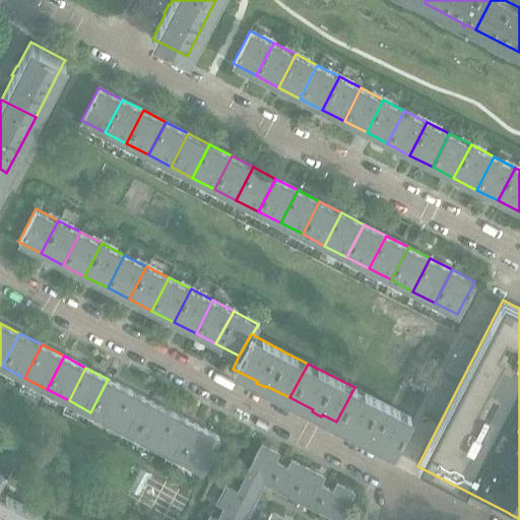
[(113,423),(130,390),(108,379),(90,412),(113,423)]
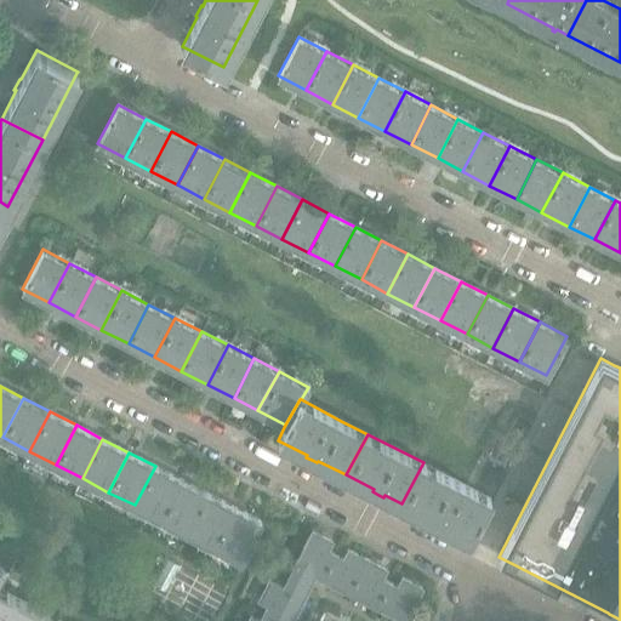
[(490,497),(480,493),(423,462),(402,503),(429,518),(428,520),(433,523),(439,525),(440,524),(469,539),(490,497)]
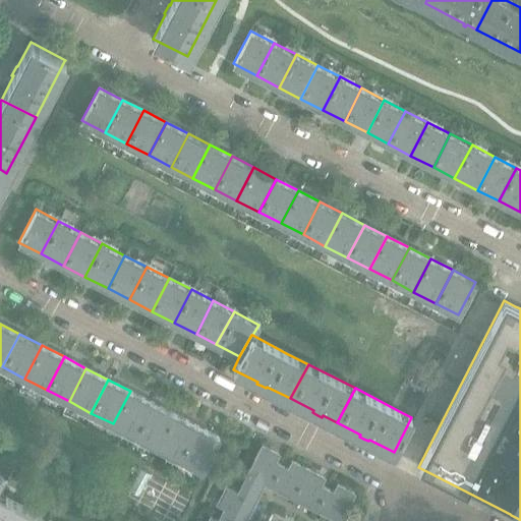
[(134,436),(152,402),(130,391),(113,423),(134,436)]
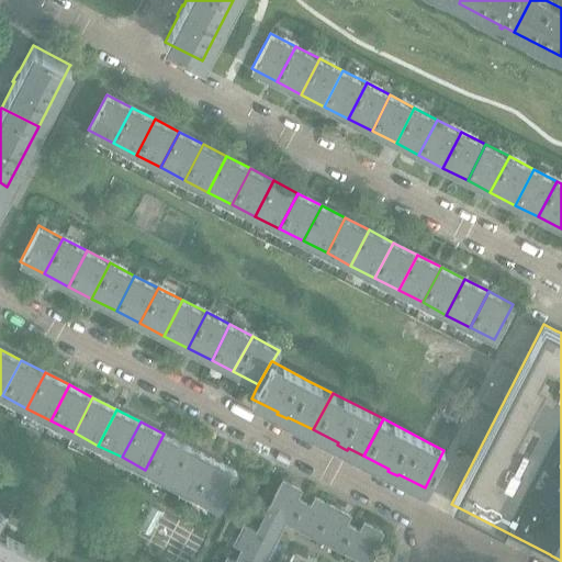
[(169,482),(188,446),(164,434),(145,470),(169,482)]
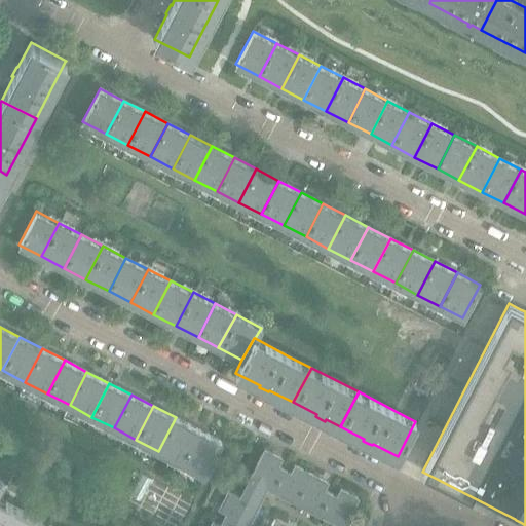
[(181,462),(198,429),(176,417),(158,451),(181,462)]
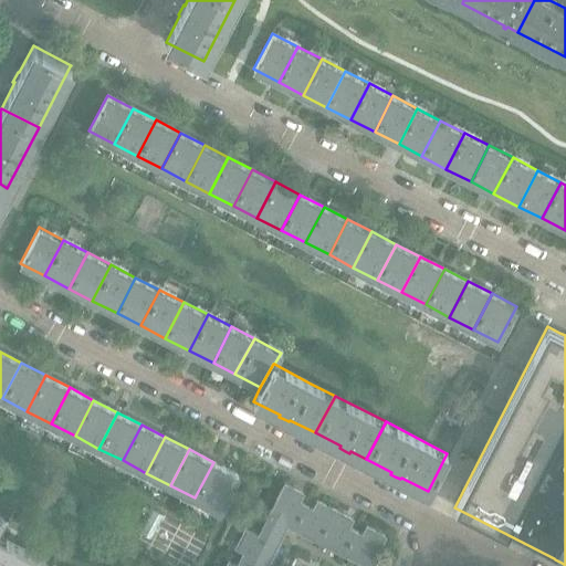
[(219,511),(238,474),(213,462),(195,498),(219,511)]
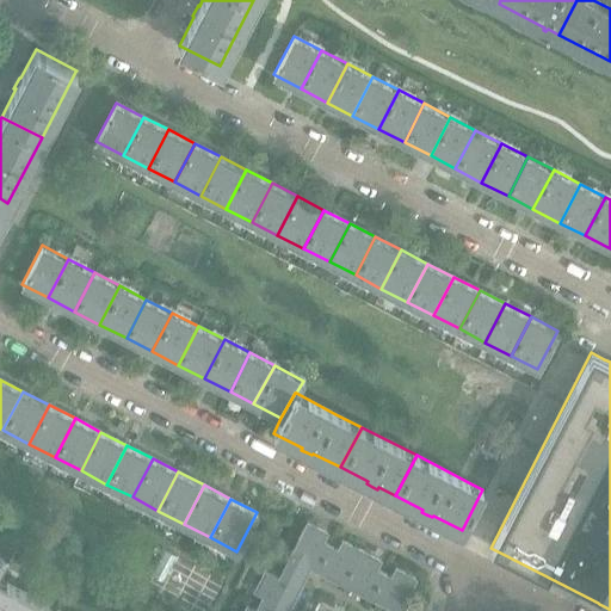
[(318,569),(329,545),(321,541),(326,532),(307,522),(289,555),(290,555),(278,578),(297,588),(309,566),(318,569)]
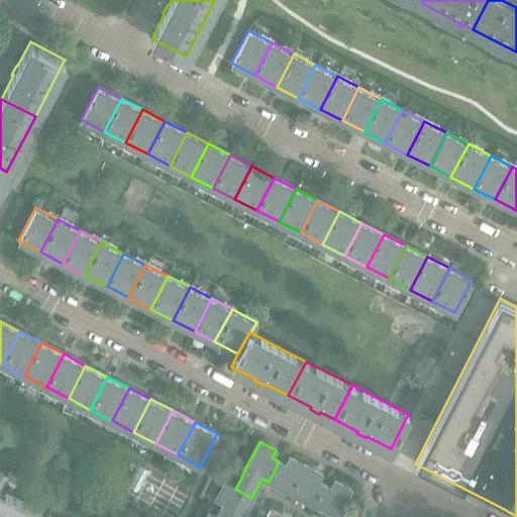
[(291,494),(305,466),(289,457),(286,464),(279,461),(269,482),(291,494)]
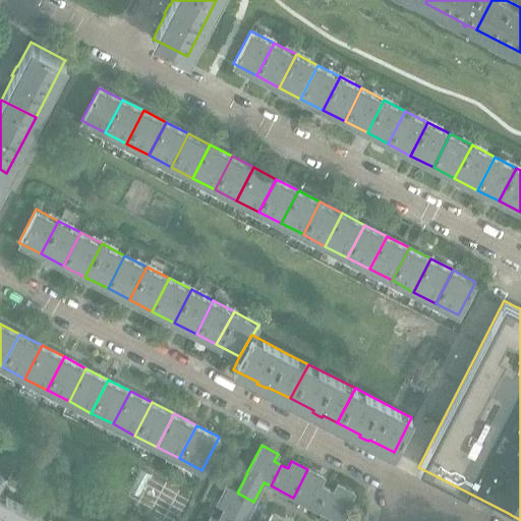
[(315,509),(327,488),(320,484),(324,477),(307,469),(293,498),(315,509)]
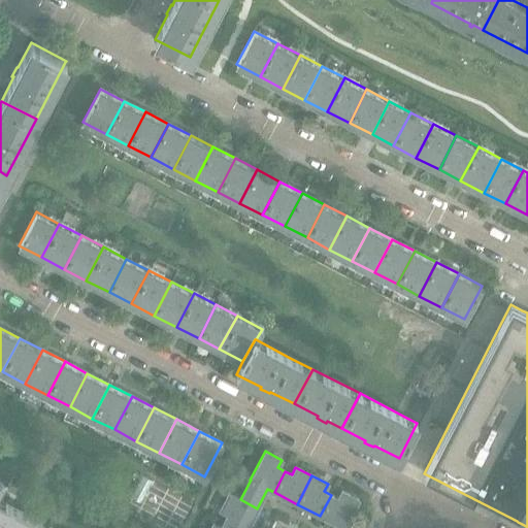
[(342,527),(343,527),(359,500),(341,491),(337,498),(331,495),(320,516),(342,527)]
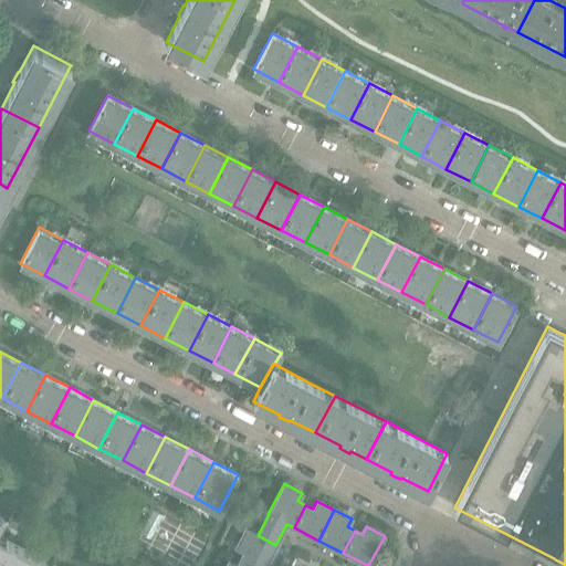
[(255,565),(264,565),(275,545),(258,535),(245,528),(236,547),(244,551),(241,557),(255,565)]
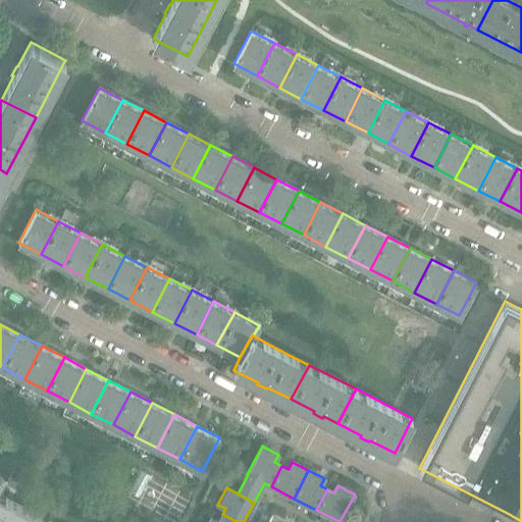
[(49,521),(51,521),(28,509),(0,493),(0,521),(49,521)]
